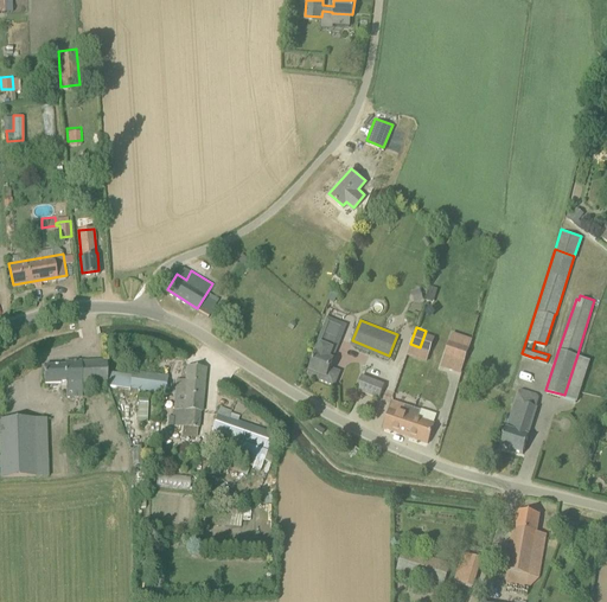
[(342,335),(323,328),(313,350),(315,350),(310,366),(315,369),(314,373),(334,382),(339,369),(330,365),(333,357),(332,357),(340,337),(342,335)]
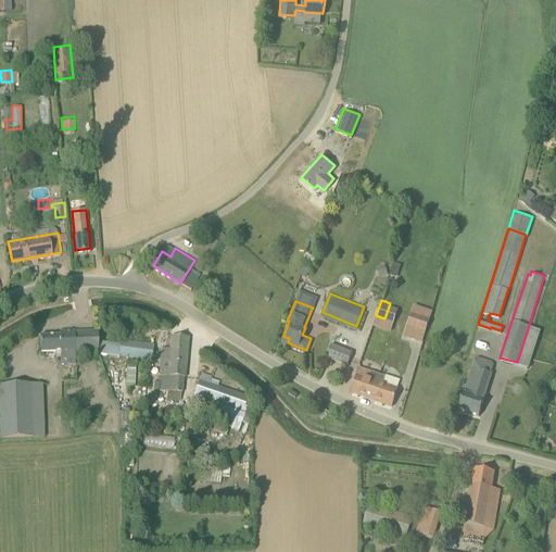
[(426,329),(430,316),(412,311),(407,323),(426,329)]
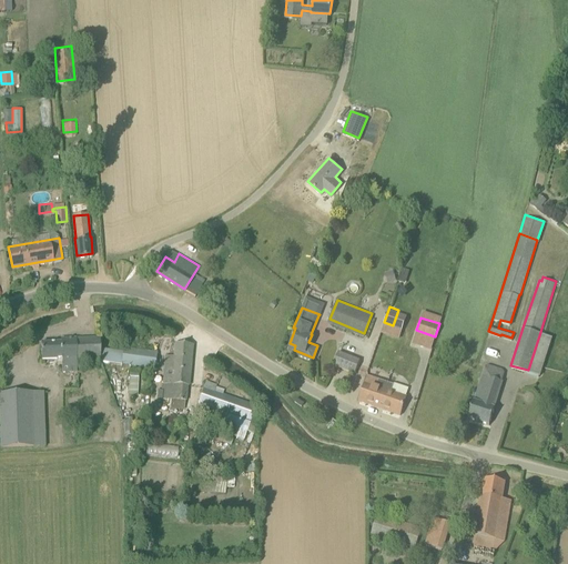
[(77,359),(101,358),(100,344),(100,334),(61,336),(61,340),(41,340),(42,356),(57,356),(57,361),(62,361),(62,368),(77,368),(77,359)]
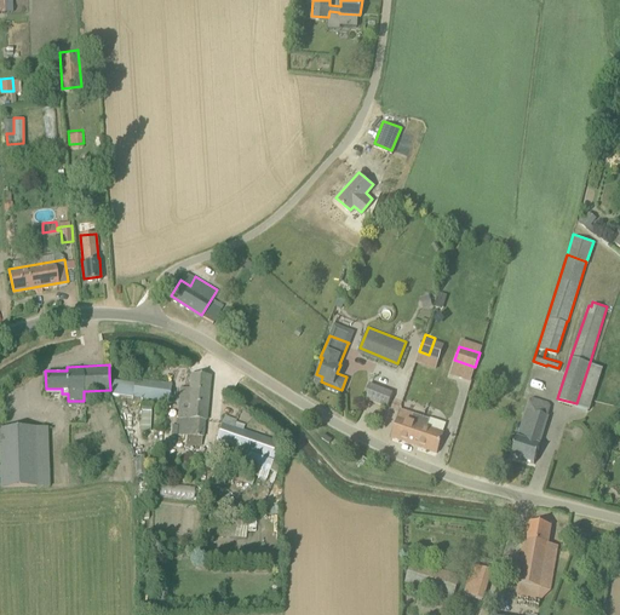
[(177,432),(202,434),(204,417),(206,418),(211,373),(190,371),(189,385),(181,385),(177,432)]
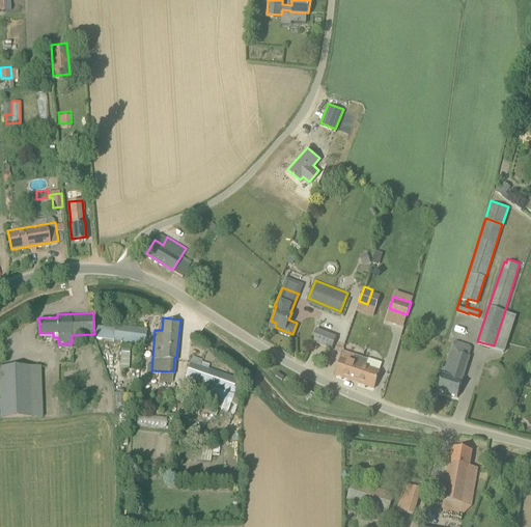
[(114,336),(115,325),(93,322),(94,334),(114,337),(114,336)]
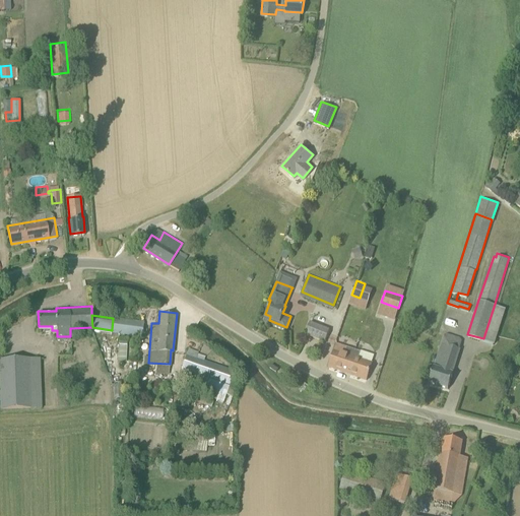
[(141,334),(143,320),(114,316),(113,318),(112,329),(141,334)]
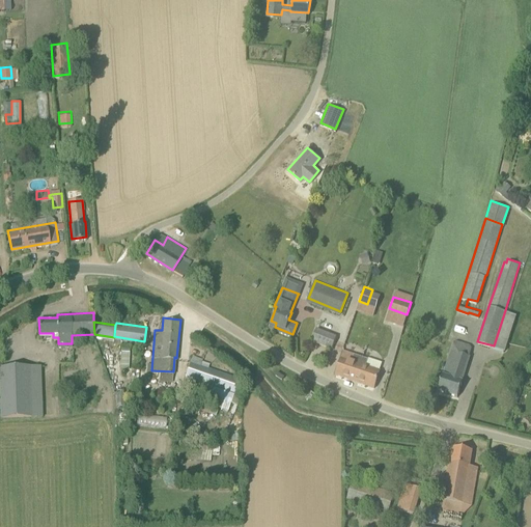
[(337,334),(316,326),(311,338),(332,345),(337,334)]
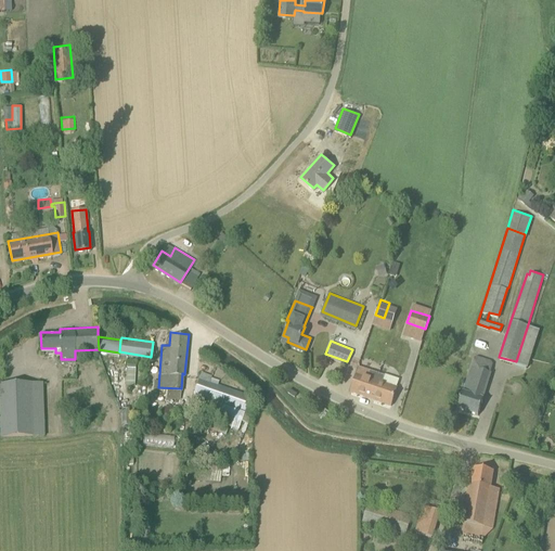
[(463,388),(457,406),(478,412),(483,395),(482,395),(493,361),(474,355),(463,388)]
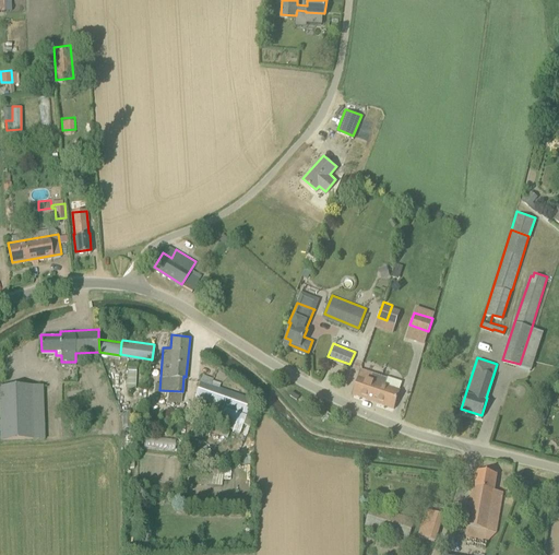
[(128,366),(127,384),(135,385),(137,367),(128,366)]
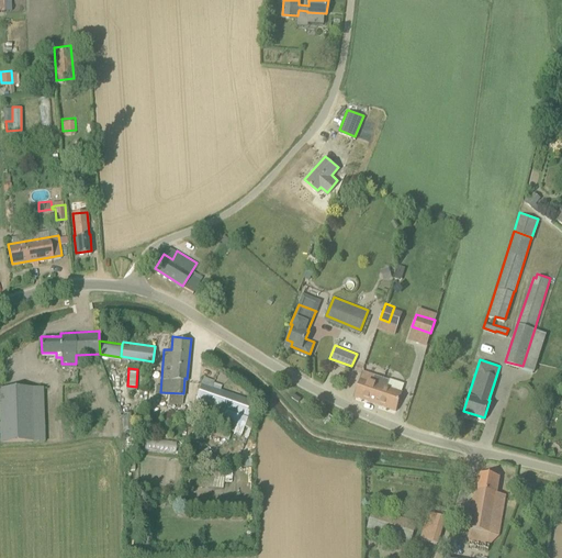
[(381,382),(383,376),(363,368),(356,393),(355,393),(370,399),(371,397),(375,398),(379,387),(374,386),(375,381),(381,382)]
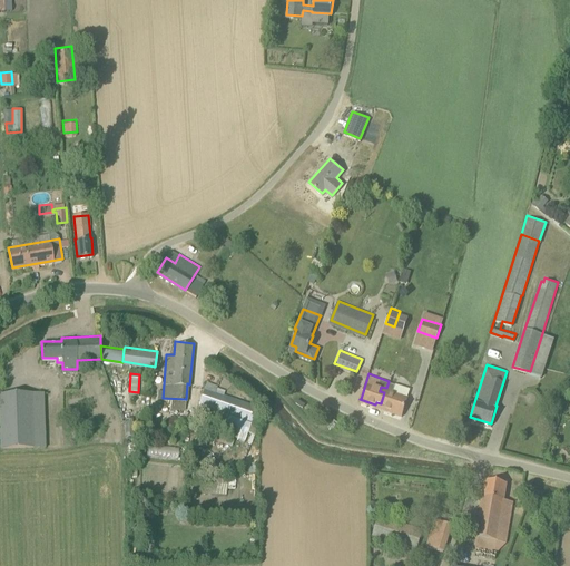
[(395,382),(389,381),(386,388),(381,387),(380,391),(384,392),(381,403),(384,406),(384,408),(402,413),(402,412),(408,396),(393,390),(395,382)]
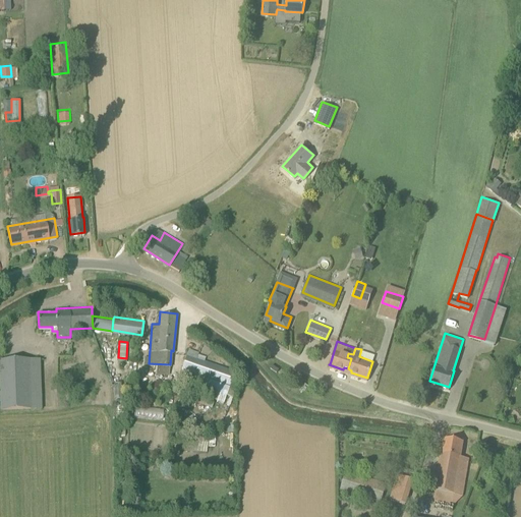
[(181,367),(198,374),(193,388),(224,399),(230,385),(235,368),(187,352),(181,367)]
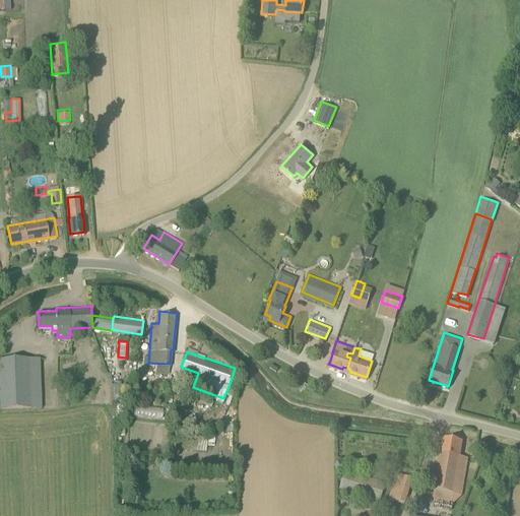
[(0,357),(0,391),(1,407),(31,406),(28,356),(0,357)]
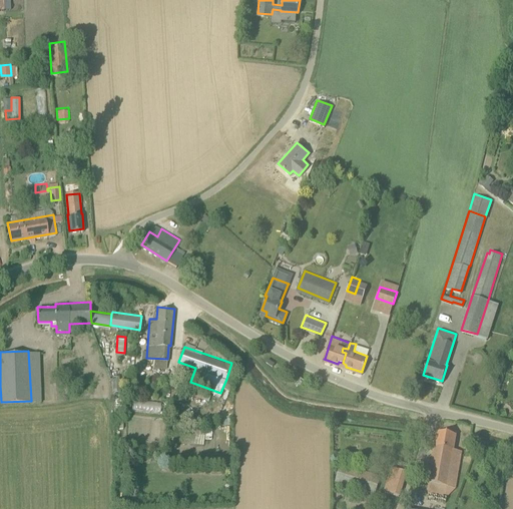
[(455,485),(461,448),(453,447),(456,432),(438,429),(429,481),(430,481),(428,489),(447,493),(455,485)]
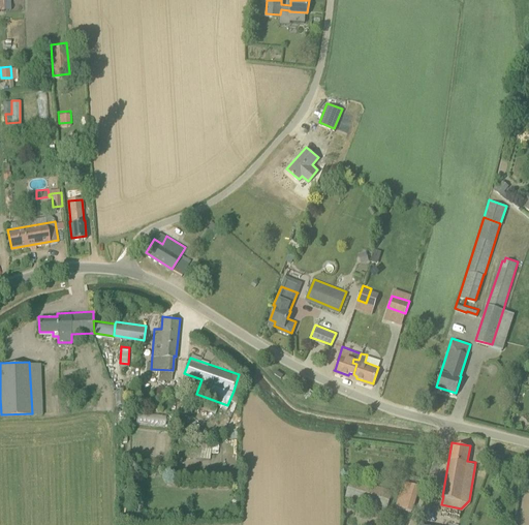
[(386,506),(392,490),(350,477),(345,493),(386,506)]
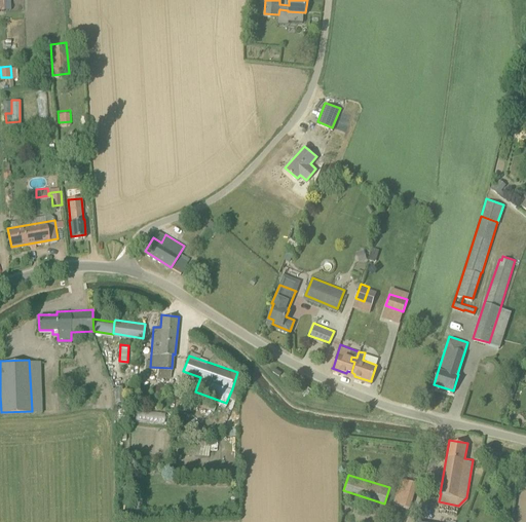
[(416,481),(402,477),(395,500),(409,506),(416,481)]
